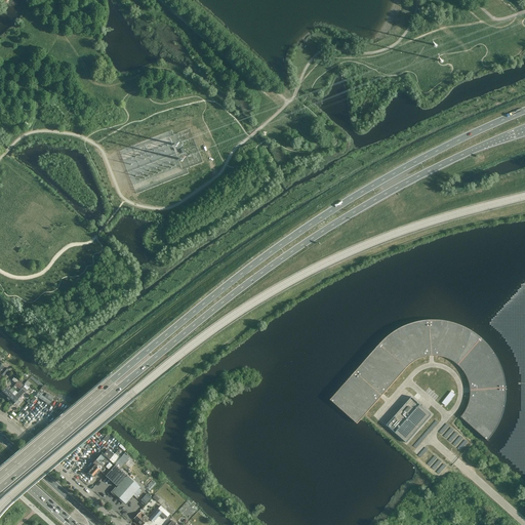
[(442,320),(435,320),(428,320),(420,321),(414,323),(407,325),(401,327),(395,331),(390,335),(385,339),(380,344),(330,400),(357,423),(406,368),(409,365),(413,362),(417,359),(422,358),(428,356),(434,356),(439,356),(444,358),(449,359),(454,362),(458,365),(461,369),(465,373),(467,378),(469,382),(470,388),(470,393),(470,398),(469,403),(467,408),(463,412),(460,416),(487,441),(491,436),(494,432),(497,427),(500,420),(502,415),(505,409),(506,403),(506,397),(506,391),(506,385),(505,378),(503,372),(501,366),(498,360),(495,354),(491,349),(487,344),(483,339),(478,334),(473,331),(468,328),(461,325),(455,323),(448,321),(442,320)]
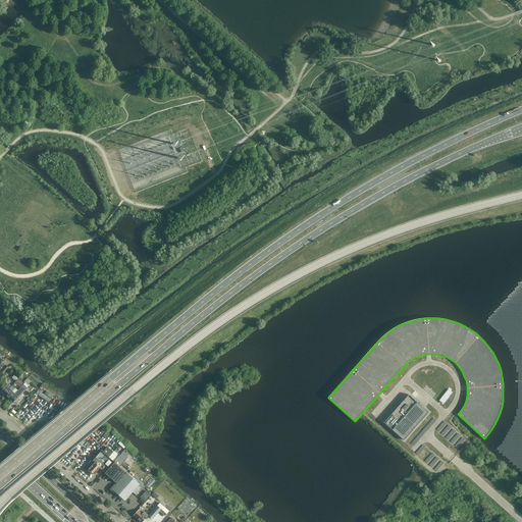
[(1,365),(0,365),(0,371),(4,374),(8,368),(6,367),(7,366),(2,363),(1,365)]
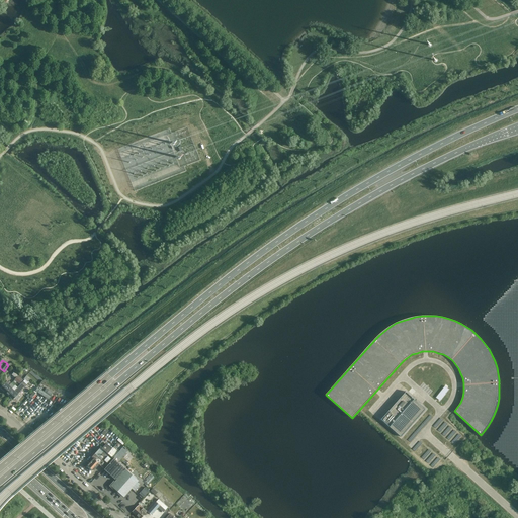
[(1,389),(5,392),(12,384),(9,381),(9,382),(7,381),(1,389)]
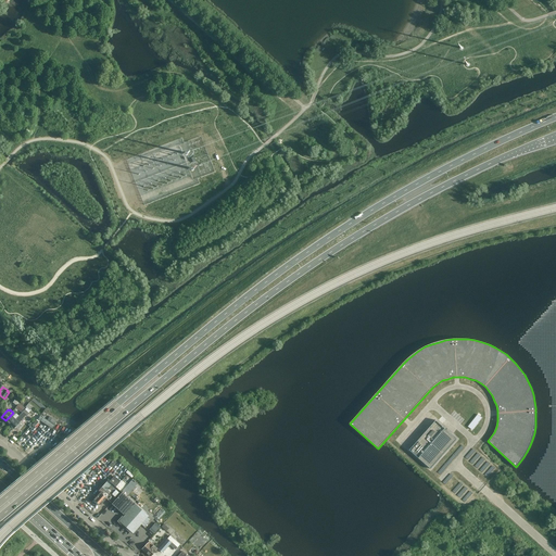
[(13,413),(5,420),(10,425),(15,419),(13,417),(14,415),(13,414),(14,413),(13,413)]
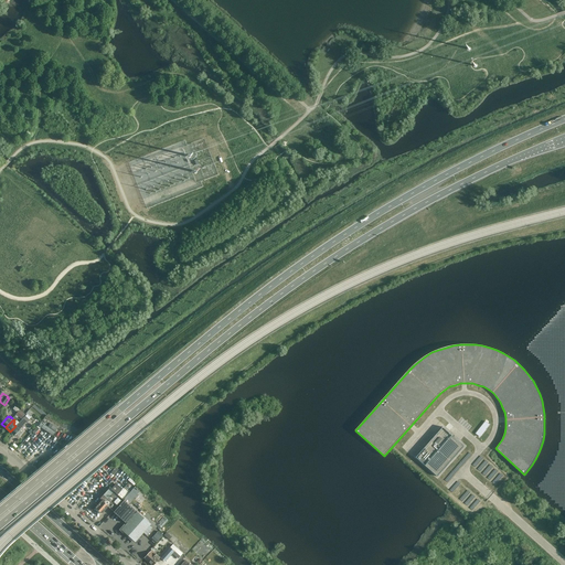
[(486,420),(476,433),(480,437),(490,424),(486,420)]
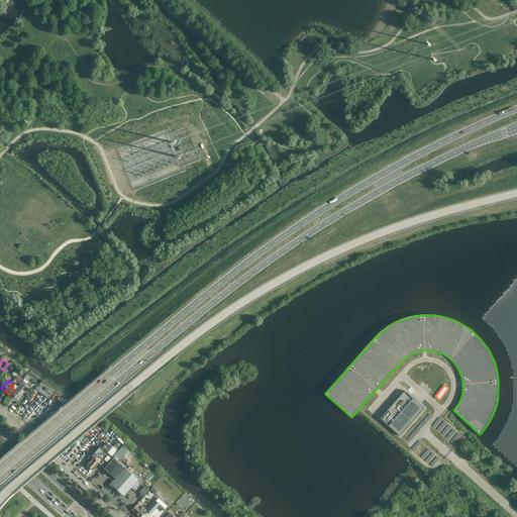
[(14,390),(9,395),(13,399),(22,389),(19,386),(15,391),(14,390)]
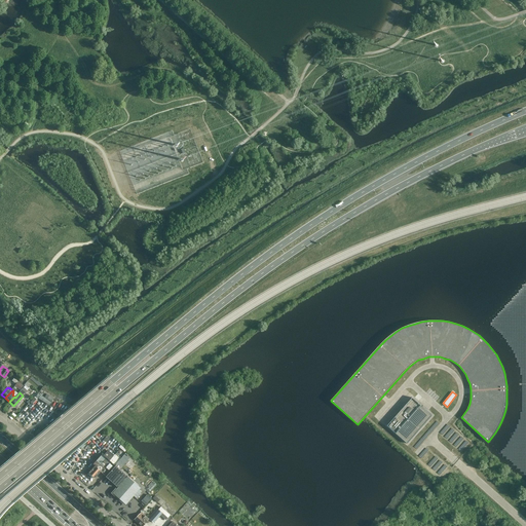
[(45,398),(38,393),(36,397),(38,399),(38,400),(49,406),(53,399),(47,395),(45,398)]
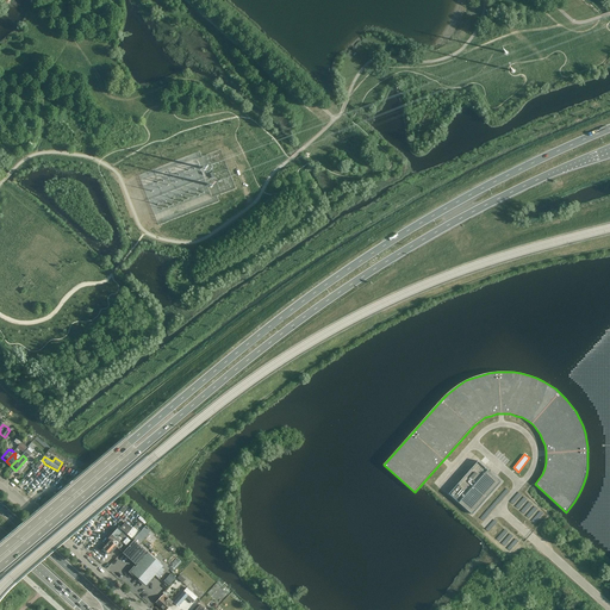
[(502,481),(479,461),(449,495),(473,515),(502,481)]
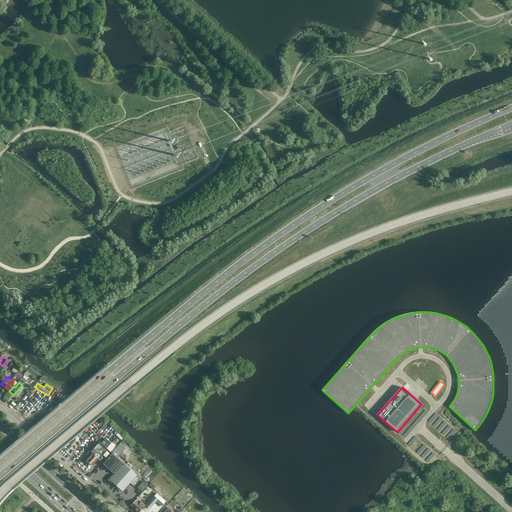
[(99,442),(90,452),(89,454),(90,456),(86,460),(92,465),(98,459),(102,463),(103,462),(112,453),(99,442)]
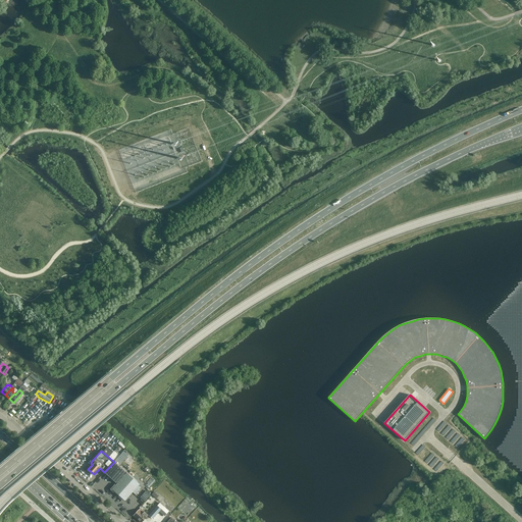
[(126,472),(119,465),(128,455),(124,451),(114,461),(114,462),(105,471),(117,481),(126,472)]
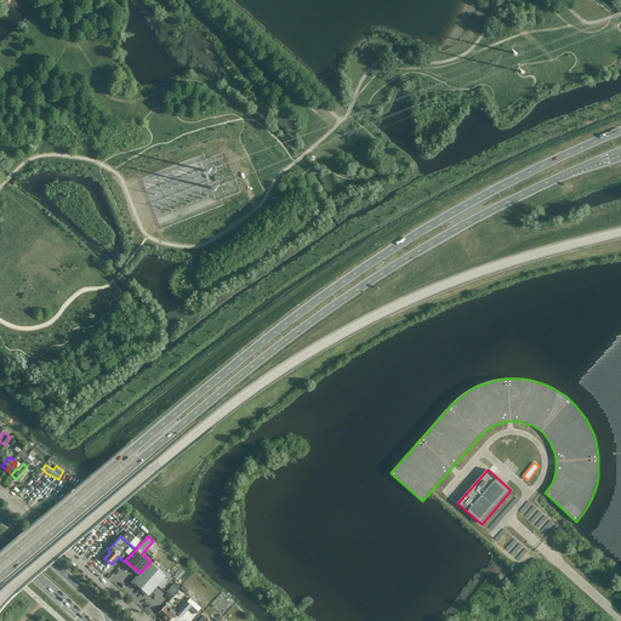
[(165,576),(151,563),(134,582),(148,596),(165,576)]
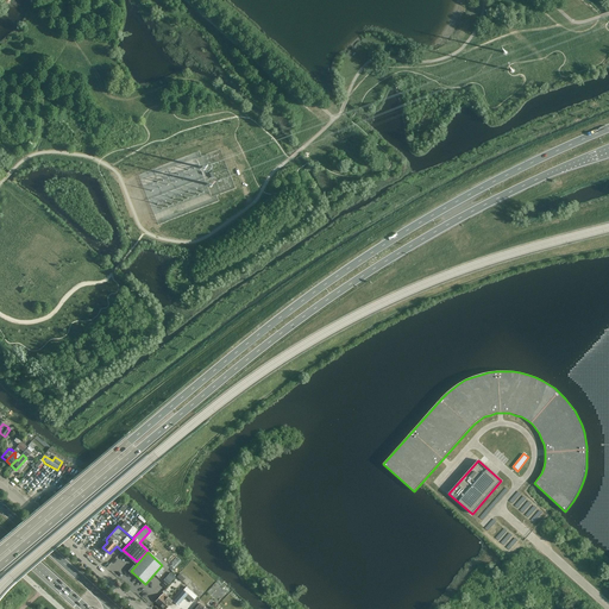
[(168,584),(176,577),(170,572),(163,579),(168,584)]
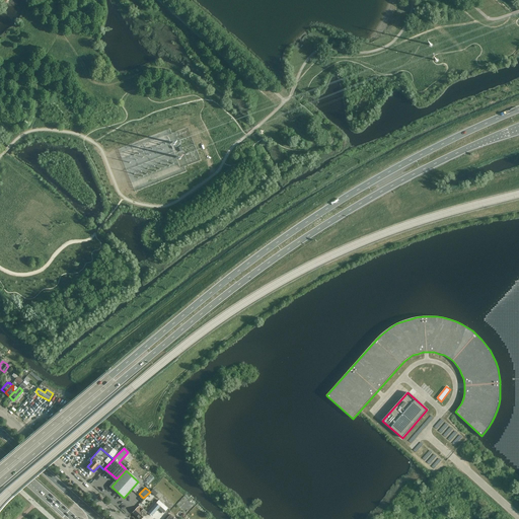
[(151,516),(158,508),(163,513),(168,508),(159,500),(148,513),(151,516)]
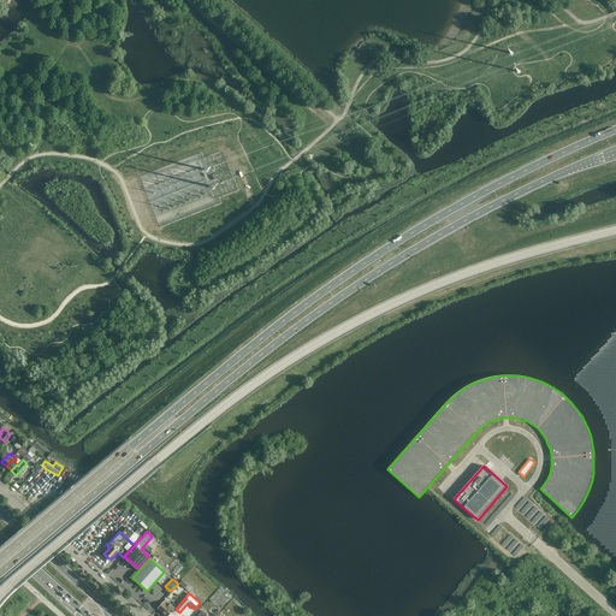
[(175,608),(170,604),(165,600),(164,603),(163,603),(158,609),(161,614),(165,615),(167,615),(172,611),(173,612),(176,610),(173,609),(175,608)]
